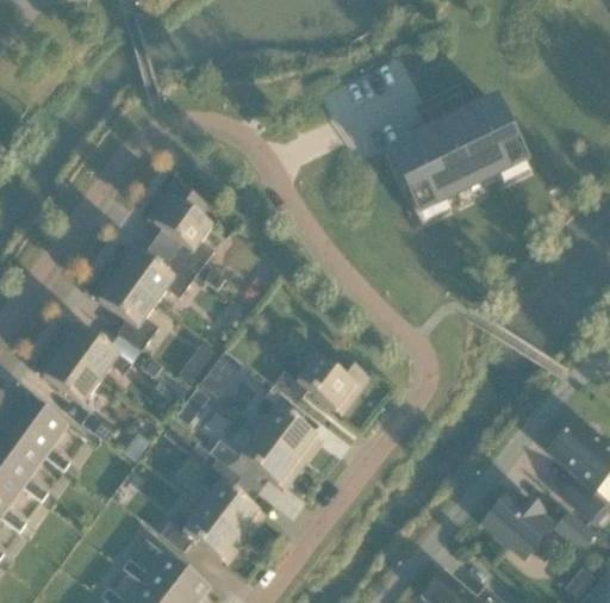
[(439,126),(390,151),(419,212),(524,161),(493,99),(481,105),(468,79),(425,100),(439,126)]
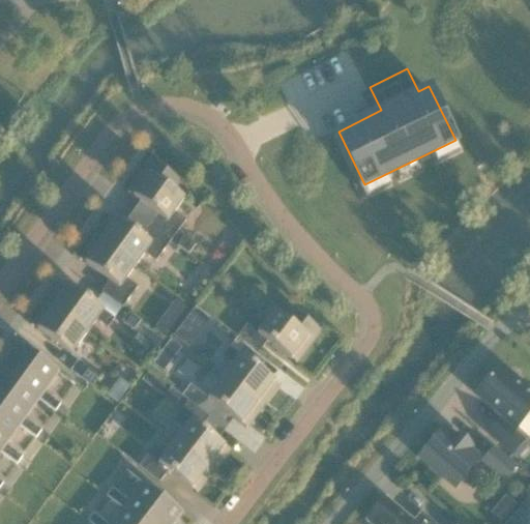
[(149,222),(170,237),(185,216),(174,208),(183,196),(166,182),(173,172),(158,162),(151,172),(149,170),(133,193),(157,211),(149,222)]
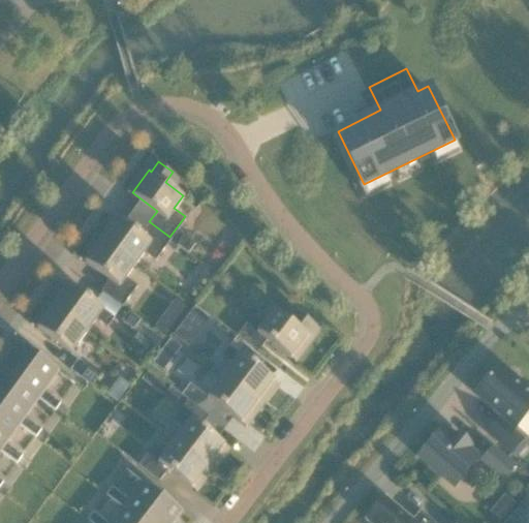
[(169,237),(149,221),(141,233),(117,215),(100,237),(134,263),(144,249),(155,257),(169,237)]
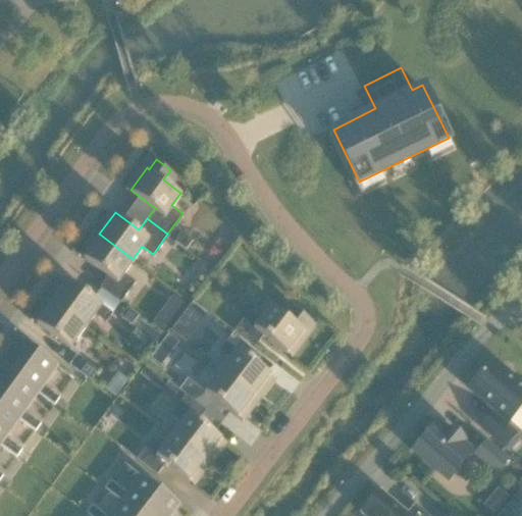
[(174,239),(186,247),(192,238),(181,229),(174,239)]
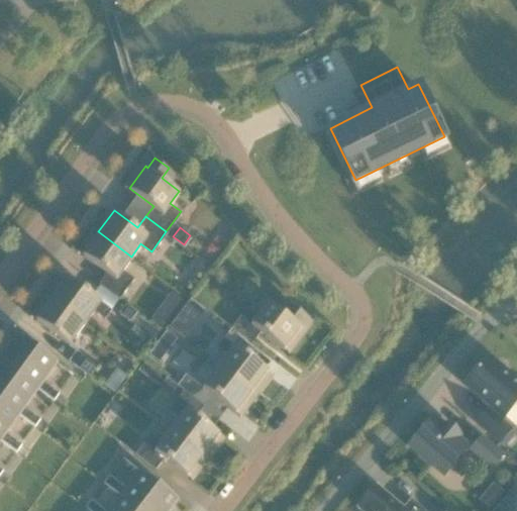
[(123,269),(131,257),(98,231),(83,253),(106,271),(98,281),(119,296),(133,276),(123,269)]
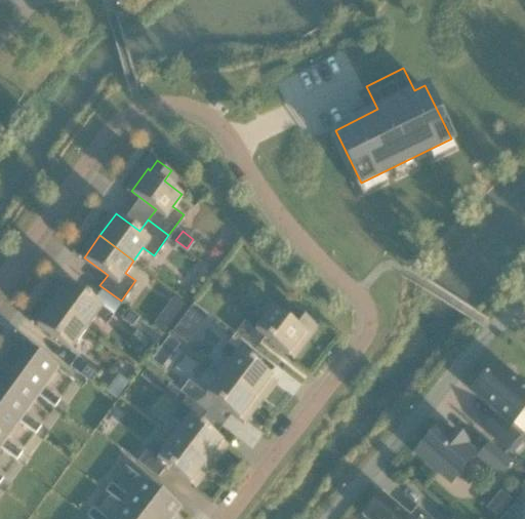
[(204,263),(198,271),(206,277),(212,269),(204,263)]
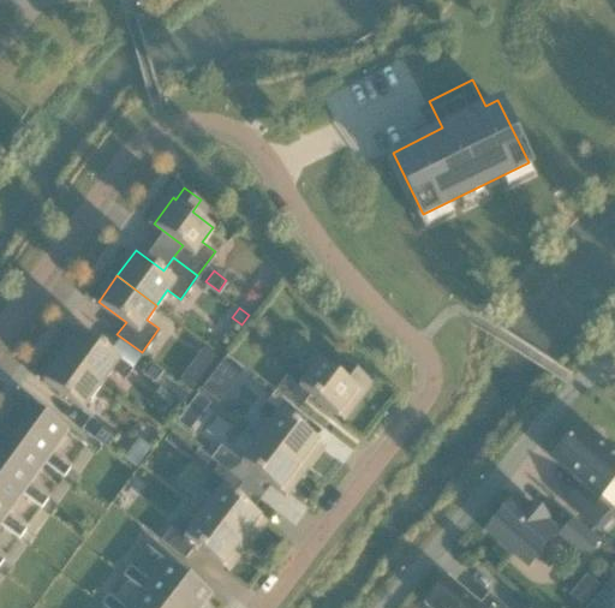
[(124,376),(132,365),(79,327),(61,352),(101,381),(112,367),(124,376)]
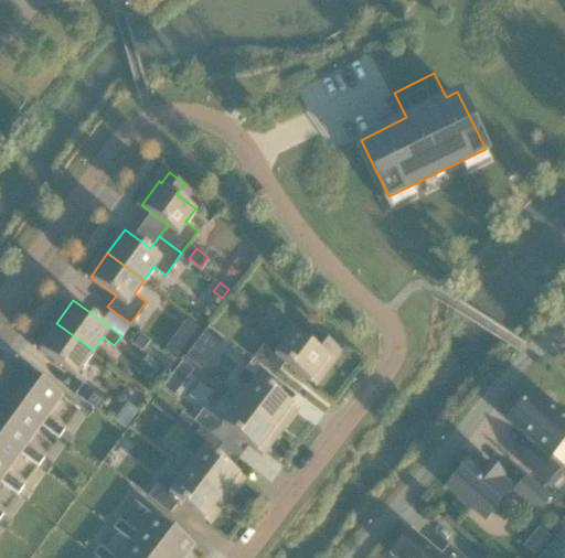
[(76,374),(93,350),(56,323),(39,347),(76,374)]
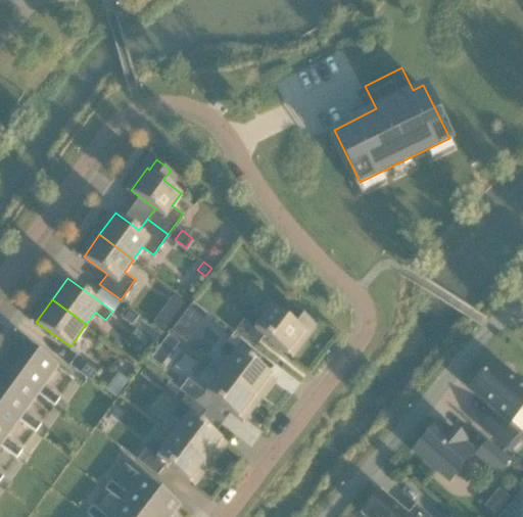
[(193,299),(171,329),(186,341),(208,312),(193,299)]
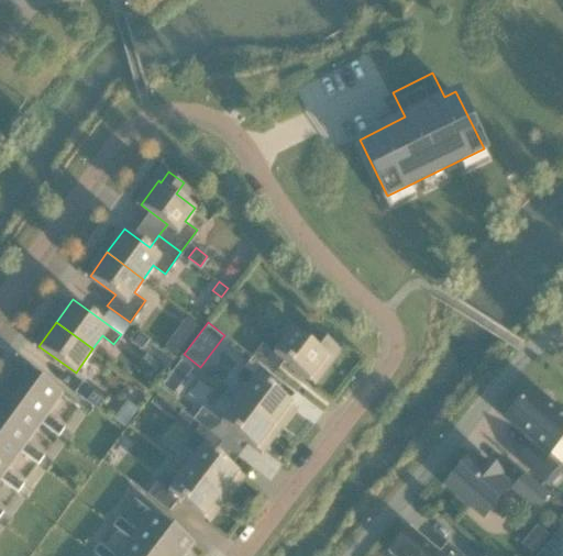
[(333,342),(317,331),(309,341),(290,326),(280,341),(268,332),(252,353),(274,370),(283,358),(309,378),(327,354),(324,353),(333,342)]
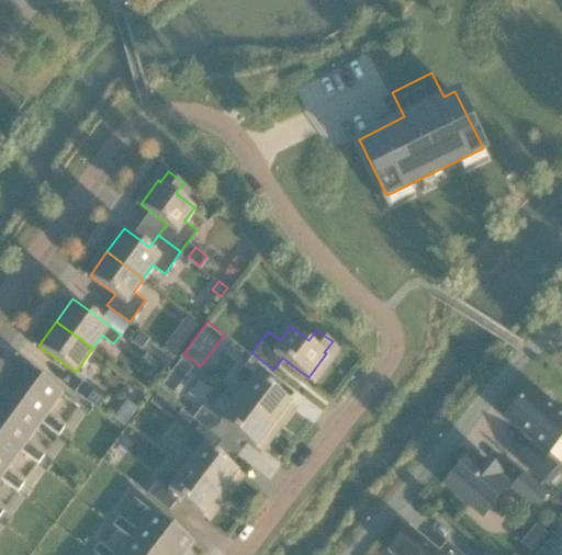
[(130,337),(147,349),(154,339),(136,327),(130,337)]
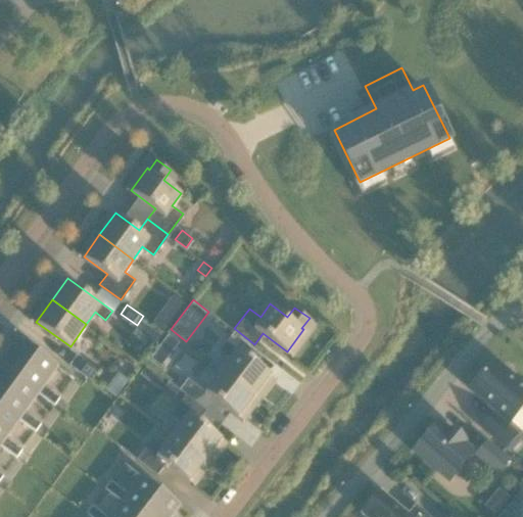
[(160,309),(153,318),(165,326),(172,317),(160,309)]
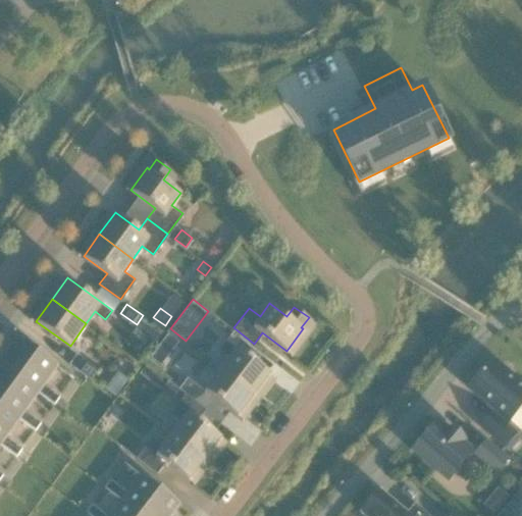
[(154,327),(149,336),(154,340),(160,331),(154,327)]
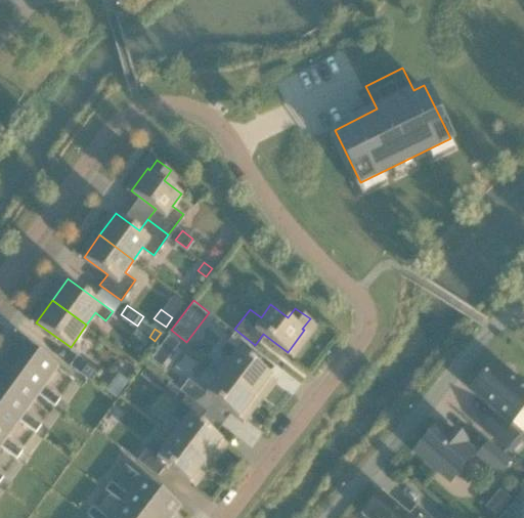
[(168,333),(161,343),(171,351),(179,341),(168,333)]
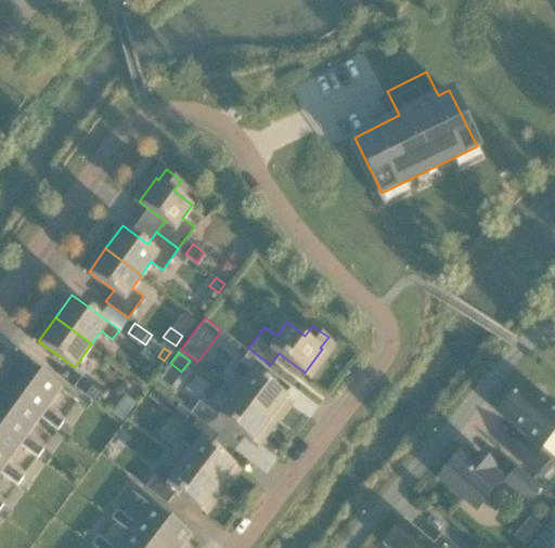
[(63,418),(46,405),(61,386),(20,355),(0,381),(0,385),(40,414),(57,427),(63,418)]
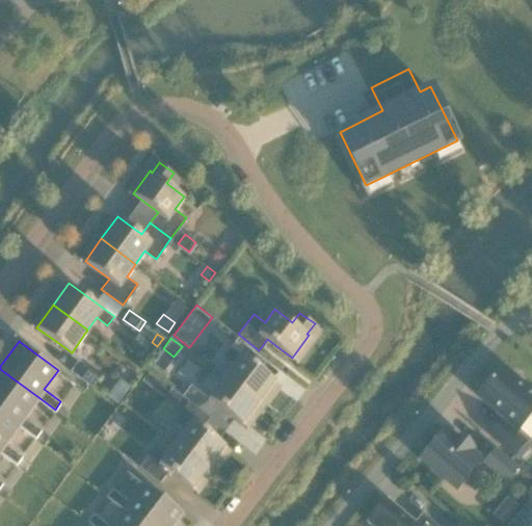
[(259,401),(274,379),(230,345),(222,354),(234,363),(224,375),(259,401)]
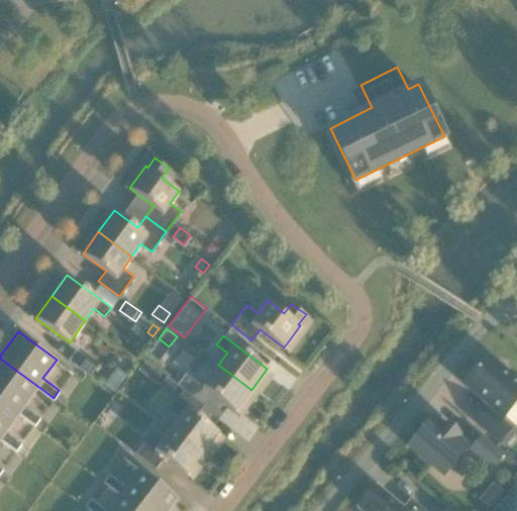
[(464,380),(504,414),(516,398),(516,379),(487,353),(464,380)]
